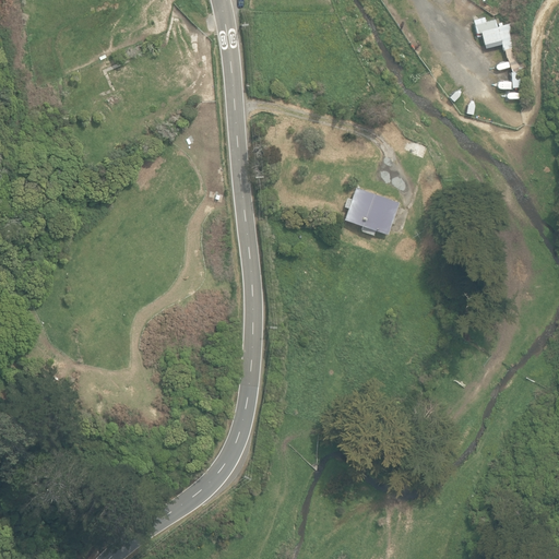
[(485,23),(489,16),(477,7),(472,14),(485,23)]
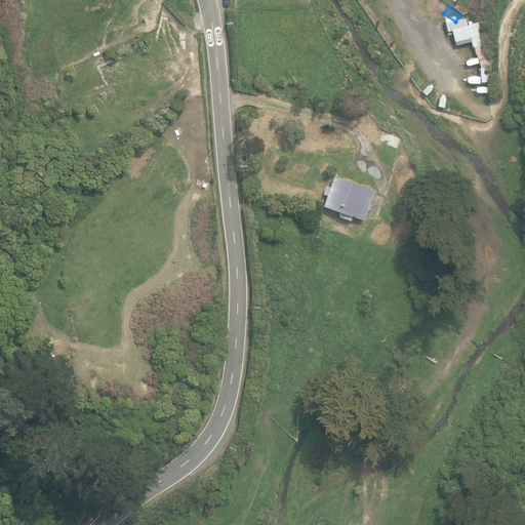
[(388,26),(393,23),(388,14),(382,16),(388,26)]
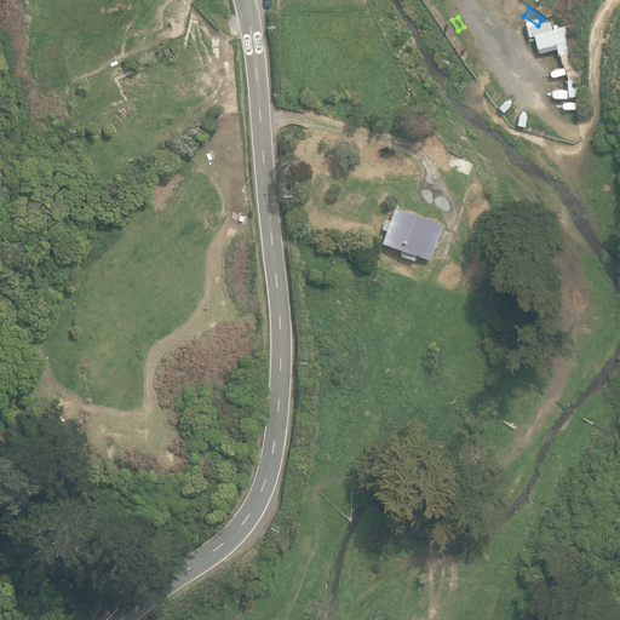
[(557,28),(556,26),(551,27),(552,29),(551,30),(561,64),(562,64),(566,81),(575,79),(575,78),(581,75),(569,26),(557,28)]
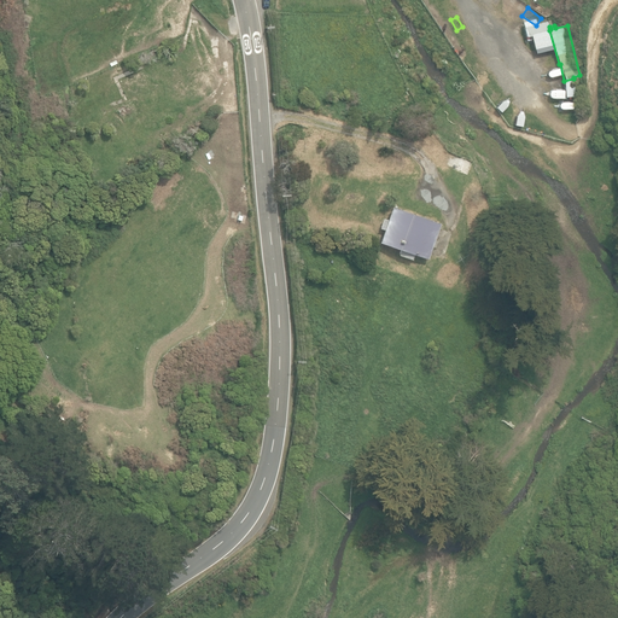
[(99,129),(120,121),(116,111),(94,120),(99,129)]
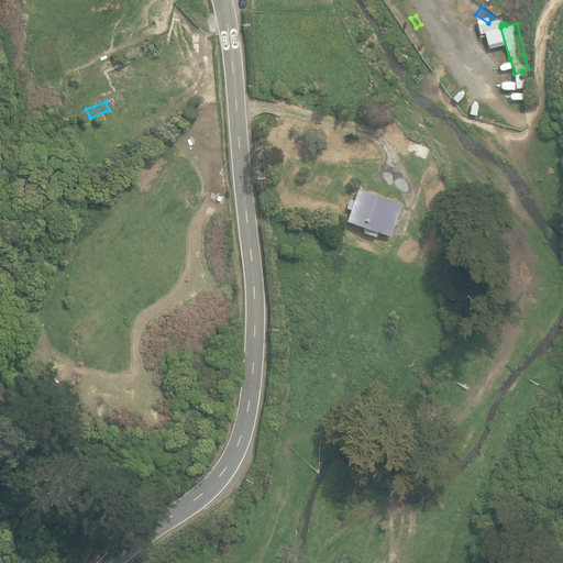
[(399,205),(356,189),(352,200),(349,199),(345,208),(350,209),(345,221),(364,228),(362,232),(375,238),(376,232),(389,236),(395,220),(408,225),(412,213),(398,208),(399,205)]
